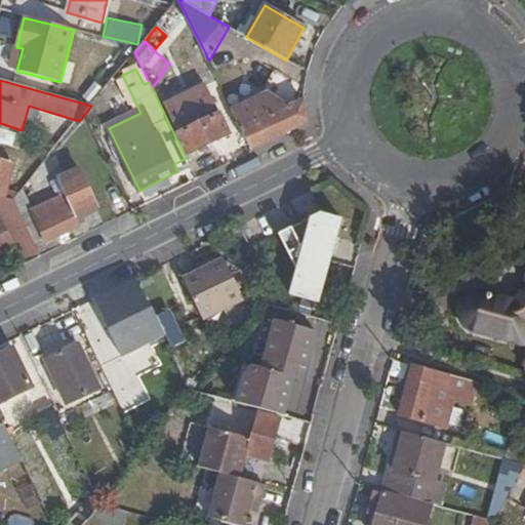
[(268,92),(233,110),(253,151),(306,125),(307,119),(304,99),(288,107),(268,92)]
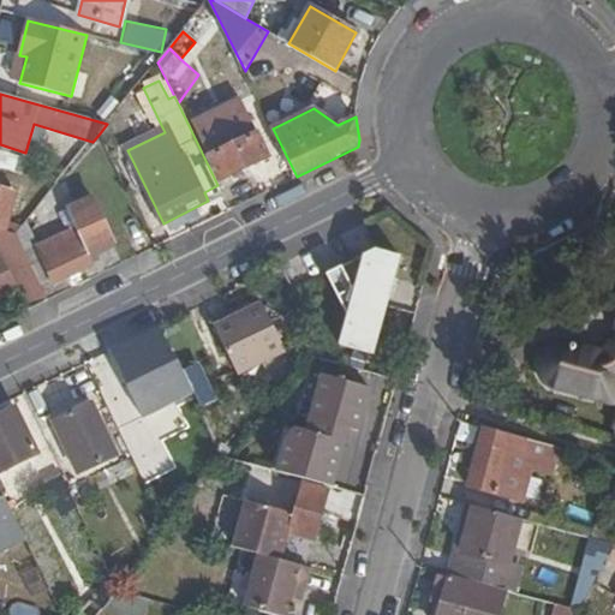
[(193,124),(220,181),(267,157),(249,120),(219,136),(210,117),(193,124)]
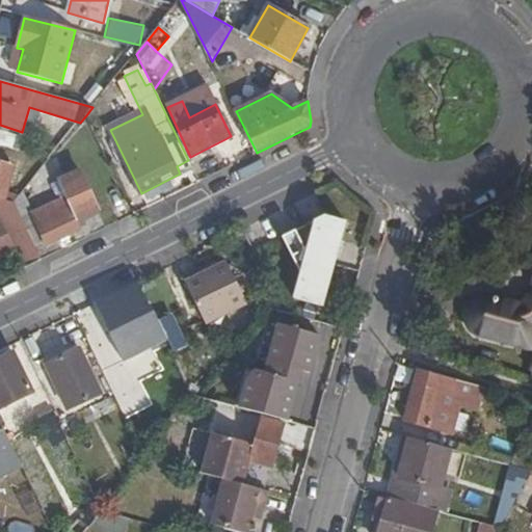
[(0,198),(4,201),(7,192),(14,168),(0,164),(0,198)]
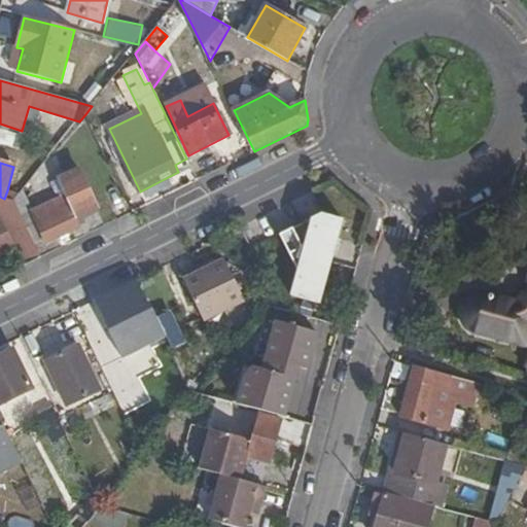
[(38,227),(45,243),(78,227),(76,223),(99,212),(80,170),(58,181),(65,198),(31,214),(25,201),(38,188),(31,179),(19,195),(13,201),(29,233),(38,227)]
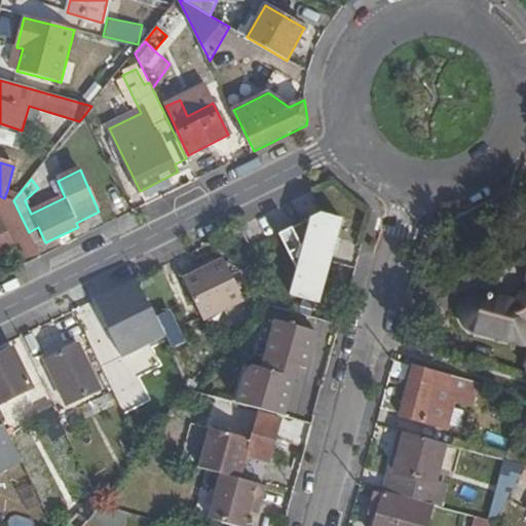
[(13,200),(19,194),(7,190),(4,198),(13,200)]
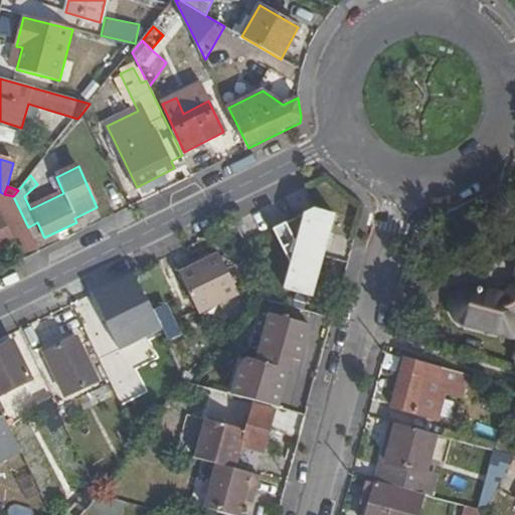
[(4,194),(0,192),(0,197),(6,209),(0,212),(0,247),(13,241),(22,259),(39,250),(35,242),(28,227),(13,196),(4,194)]
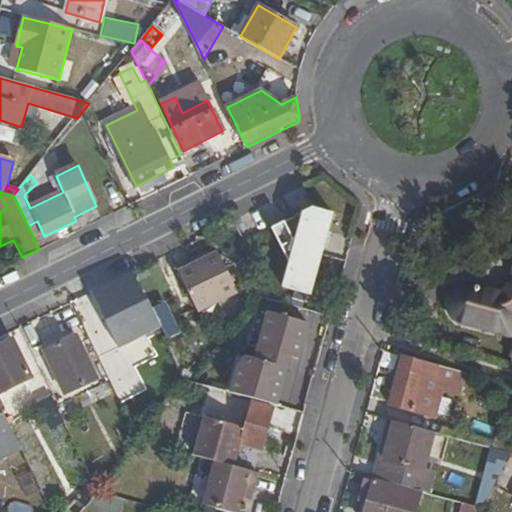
[(320,299),(343,217),(312,210),(283,224),(285,229),(274,235),(289,265),(292,291),(320,299)]
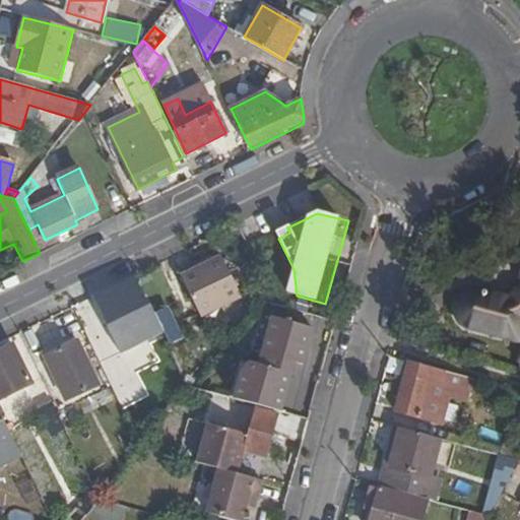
[(36,245),(45,240),(38,224),(28,230),(36,245)]
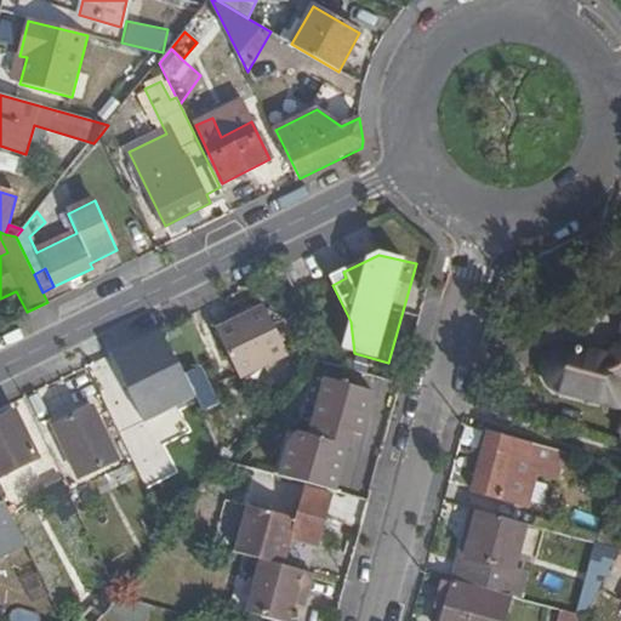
[(239,387),(288,363),(262,309),(212,335),(239,387)]
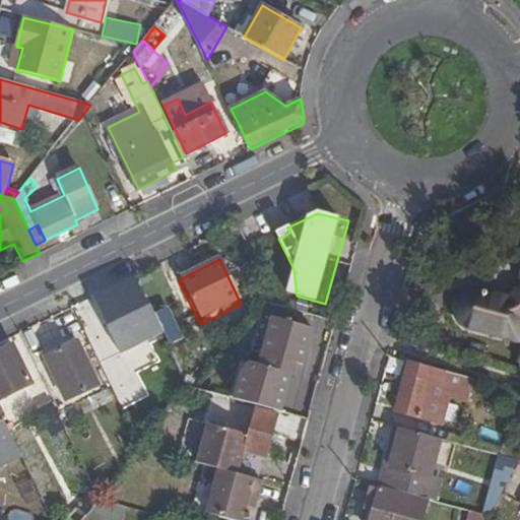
[(140,310),(151,333),(157,345),(168,340),(154,314),(137,279),(96,300),(110,325),(140,310)]
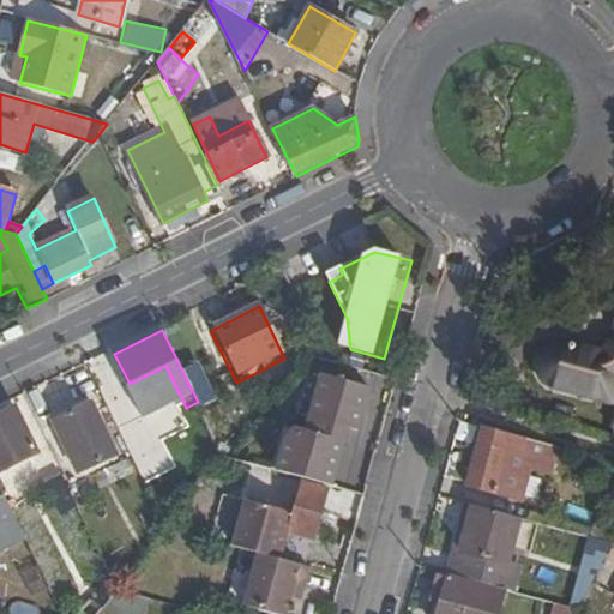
[(613,402),(613,332),(613,336),(595,351),(567,344),(555,347),(547,353),(543,360),(542,368),(545,374),(549,381),(559,387),(613,402)]
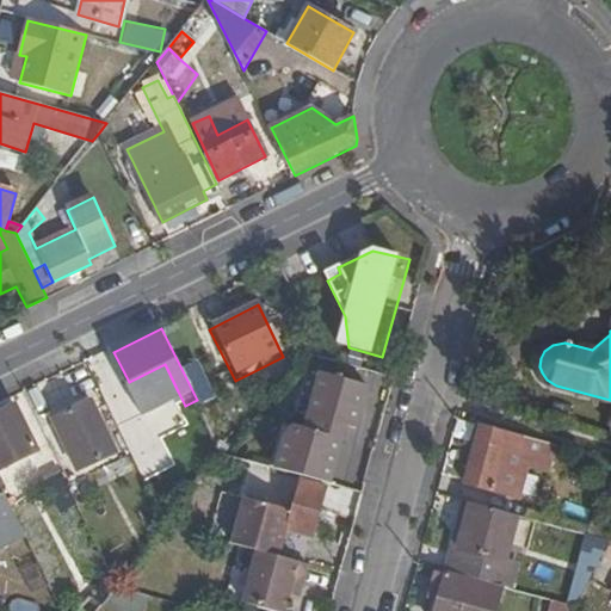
[(214,399),(196,362),(181,369),(197,400),(199,406),(214,399)]
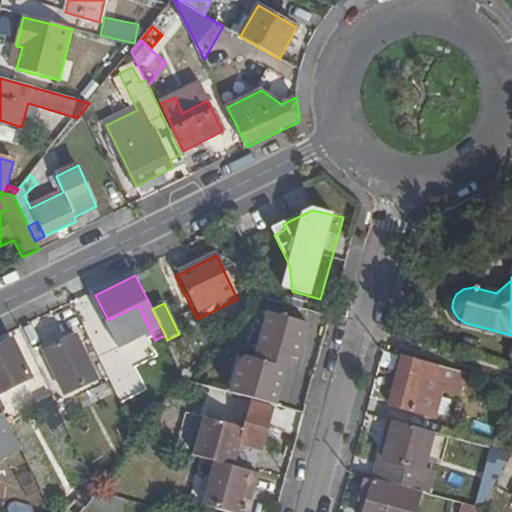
[(119,343),(149,328),(138,305),(108,320),(119,343)]
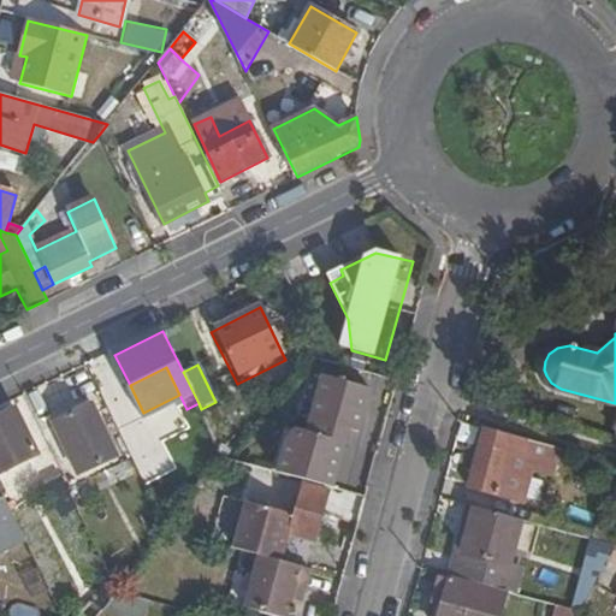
[(324,377),(314,418),(311,431),(302,428),(295,461),(317,466),(329,421),(359,430),(369,390),(324,377)]
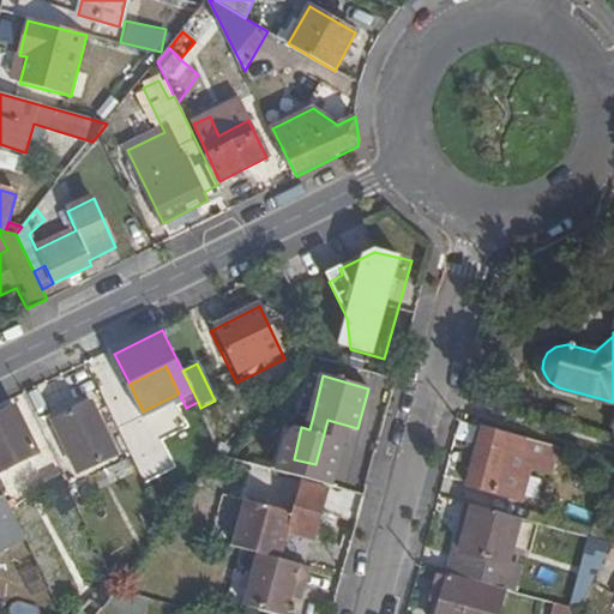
[(92,405),(55,423),(79,474),(116,455),(92,405)]
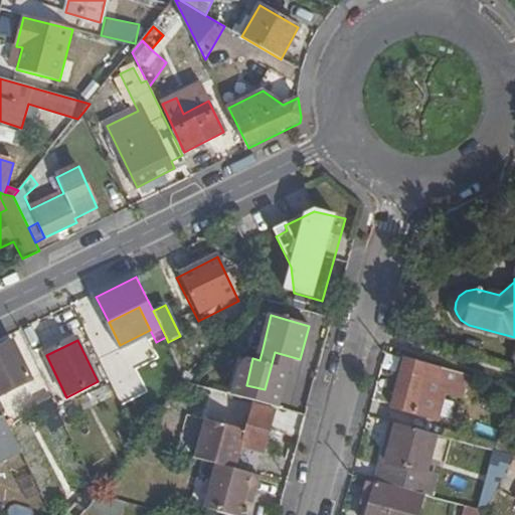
[(0,351),(0,397),(31,381),(13,345),(0,351)]
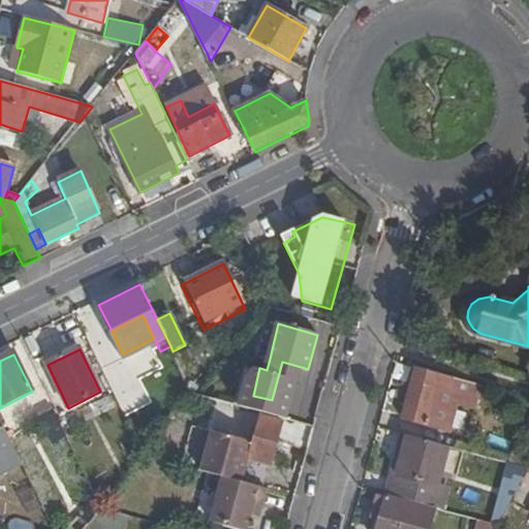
[(448,377),(413,368),(401,419),(422,425),(422,423),(423,418),(428,419),(437,387),(445,389),(448,377)]
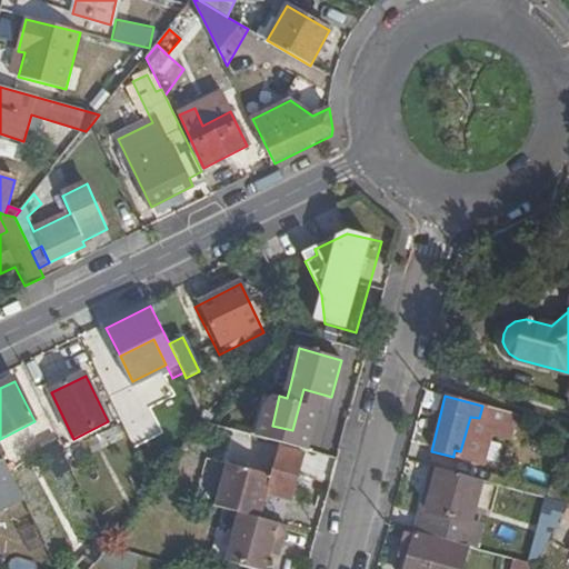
[(115,406),(128,433),(146,426),(131,398),(115,406)]
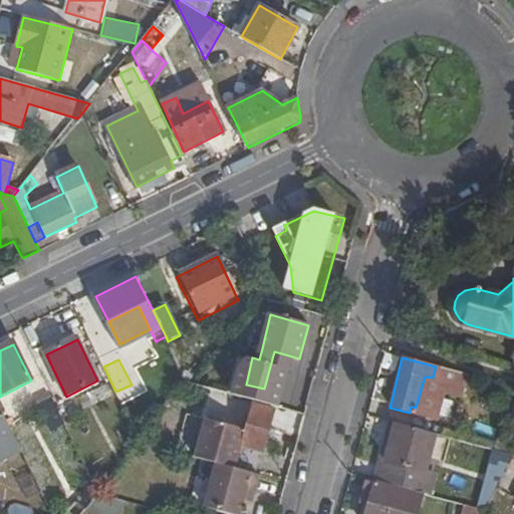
[(457,397),(463,374),(436,366),(433,377),(425,376),(416,408),(411,407),(410,411),(433,417),(440,393),(457,397)]
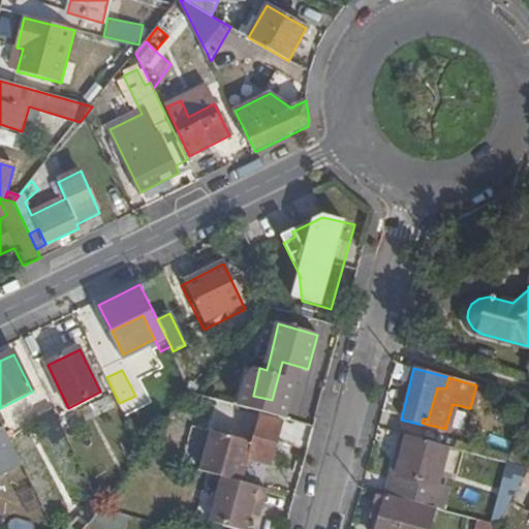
[(55,441),(67,436),(55,410),(42,416),(55,441)]
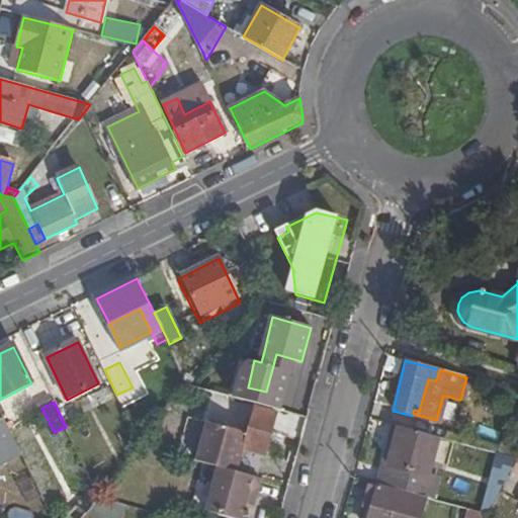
[(264,455),(275,412),(253,405),(244,439),(204,429),(195,460),(237,472),(243,449),(264,455)]
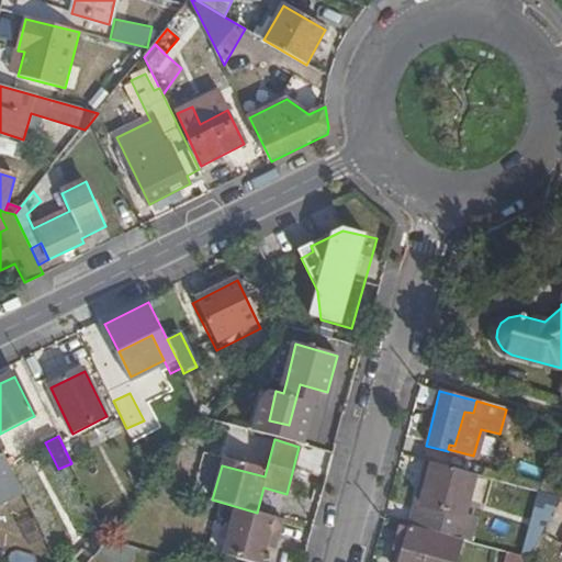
[(0,497),(2,502),(22,492),(0,446),(0,497)]
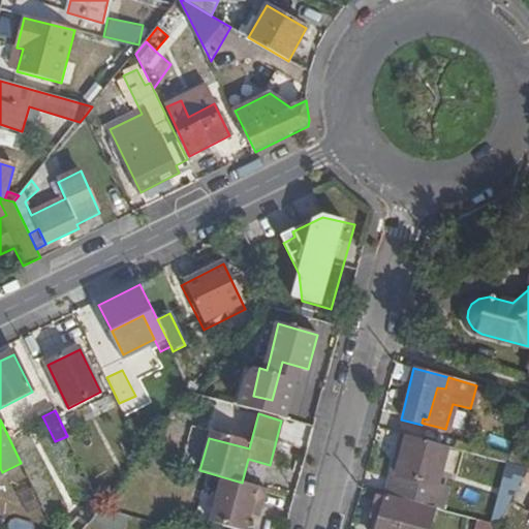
[(528,434),(525,447),(516,445),(511,464),(528,468),(528,434)]
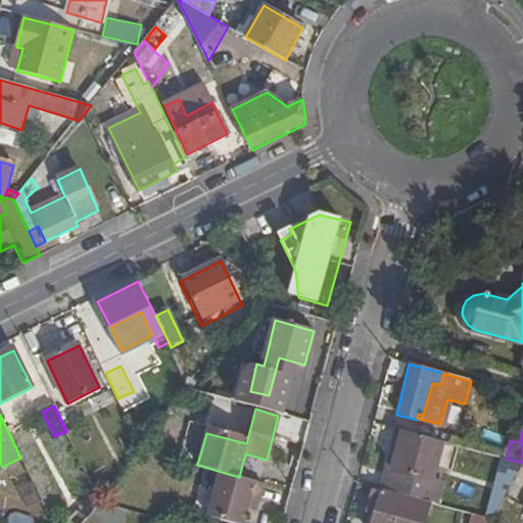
[(401,433),(394,431),(384,467),(391,469),(401,433)]
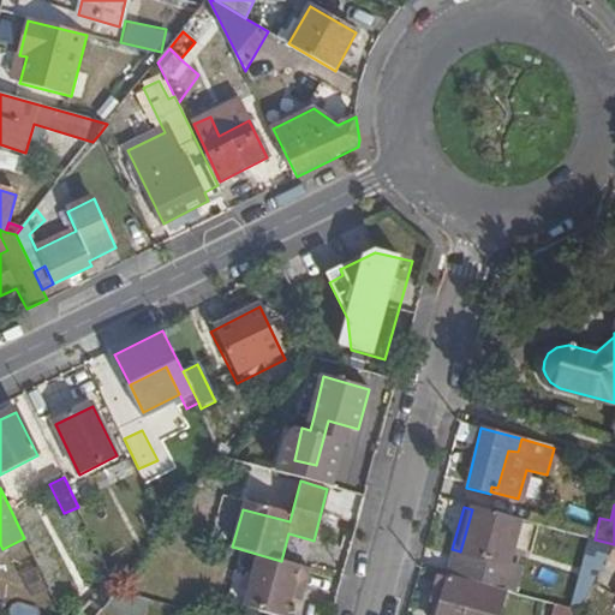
[(515,545),(521,521),(472,509),(460,551),(452,549),(443,575),(448,577),(503,591),(518,595),(525,568),(511,565),(515,545)]
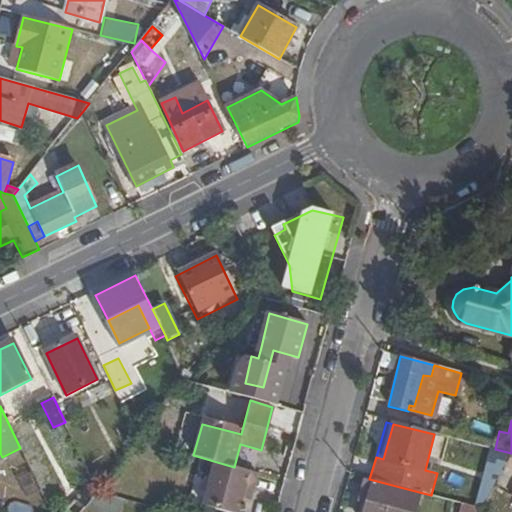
[(440,457),(445,437),(434,434),(429,454),(440,457)]
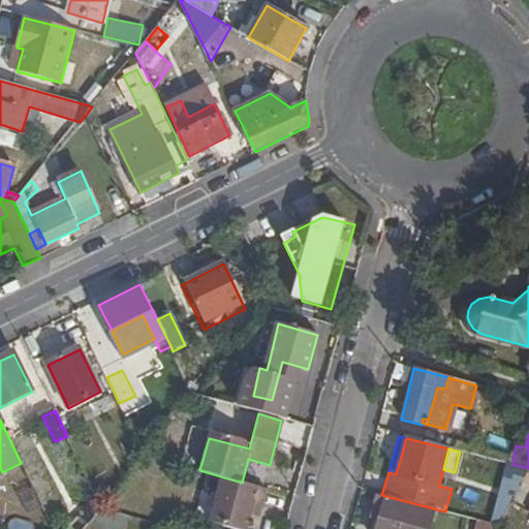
[(512,503),(523,484),(528,470),(528,468),(511,464),(509,464),(493,524),(501,526),(512,503)]
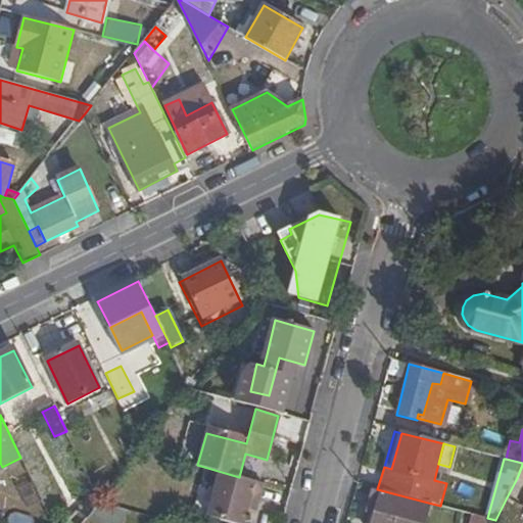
[(250,501),(259,504),(264,488),(218,475),(206,520),(220,522),(244,522),(247,513),(250,501)]
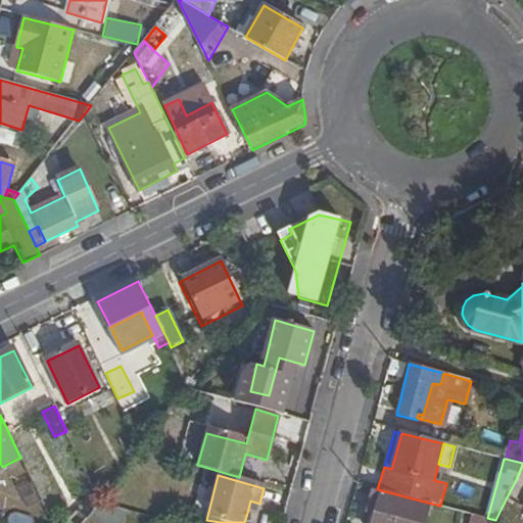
[(423,522),(428,503),(381,490),(373,522),(423,522)]
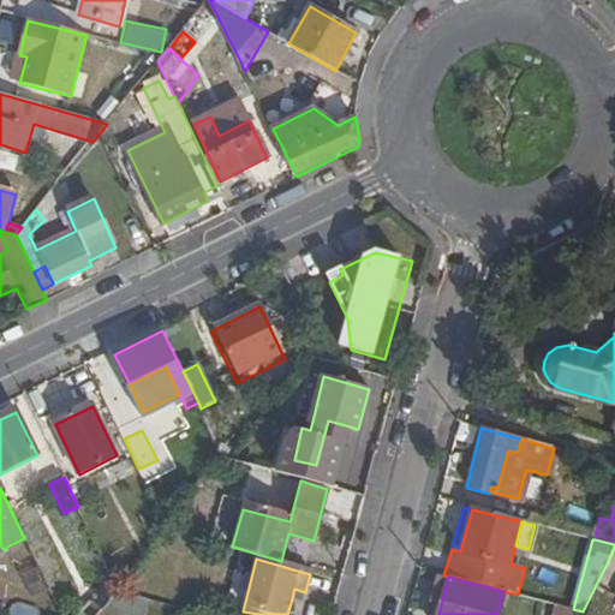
[(77,614),(97,614),(119,591),(112,578),(77,614)]
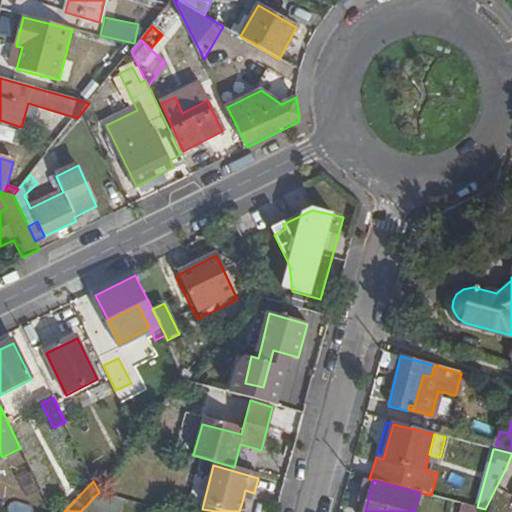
[(251,504),(254,493),(245,490),(242,502),(251,504)]
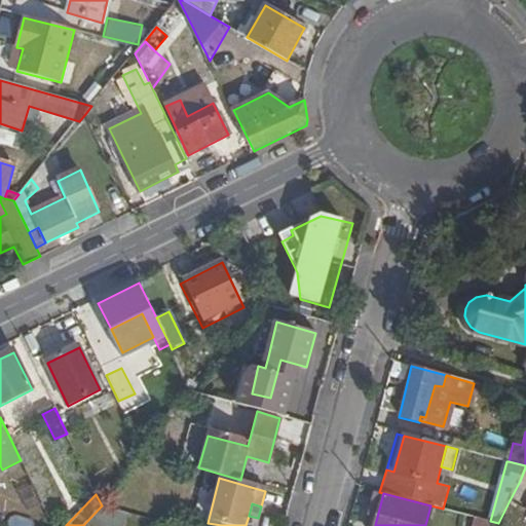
[(102,505),(83,525),(112,525),(123,511),(102,505)]
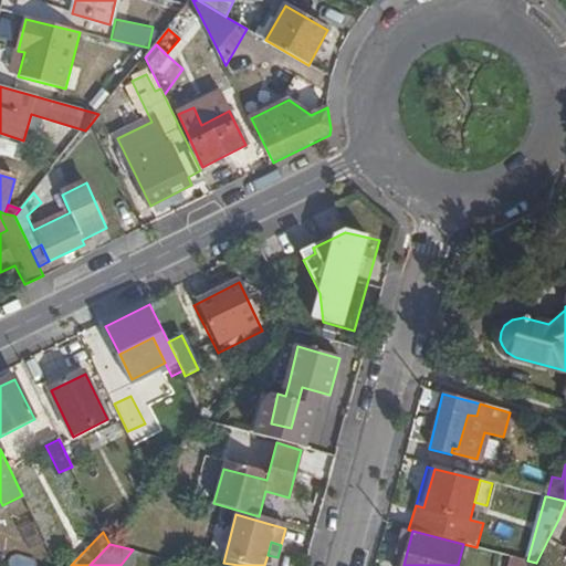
[(527,561),(512,556),(510,565),(534,565),(536,563),(527,561)]
